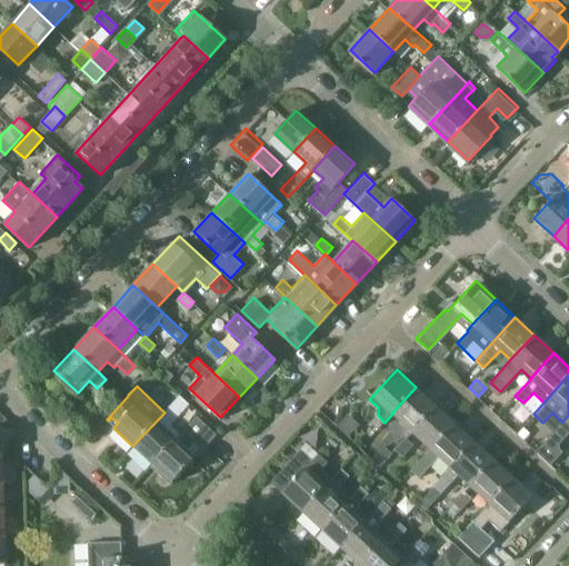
[(411,429),(435,405),(416,387),(392,413),(393,413),(411,429)]
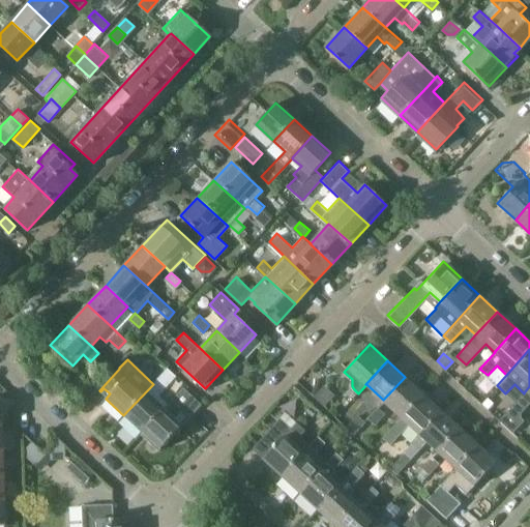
[(168,369),(153,384),(123,415),(141,431),(163,409),(168,404),(157,394),(175,376),(168,369)]
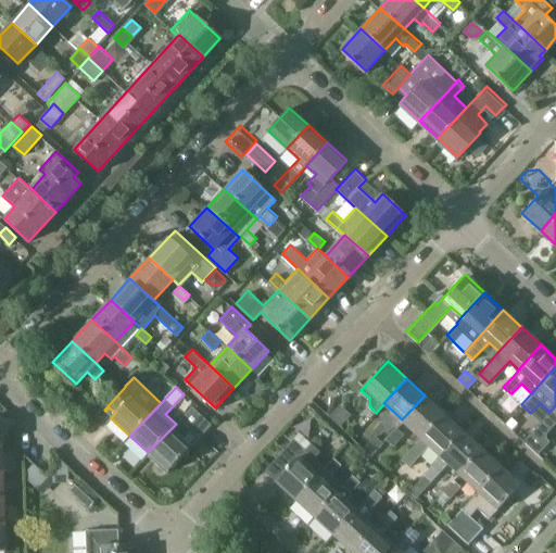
[(93,399),(102,407),(109,401),(99,392),(93,399)]
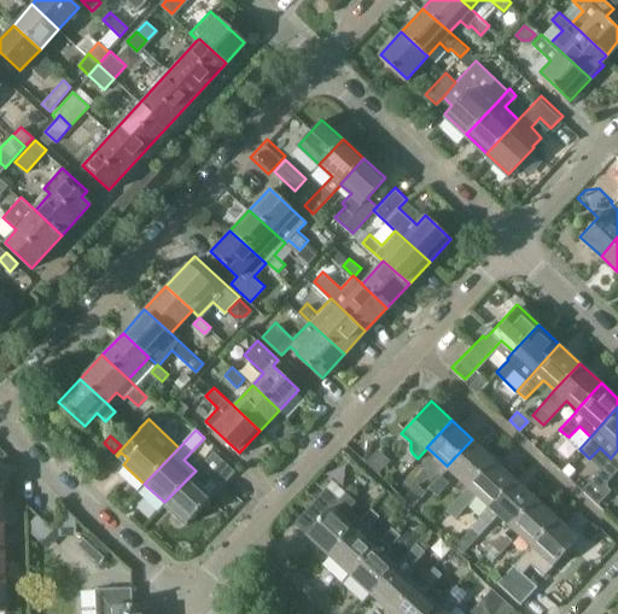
[(447,466),(467,485),(468,486),(494,458),(472,439),(447,466)]
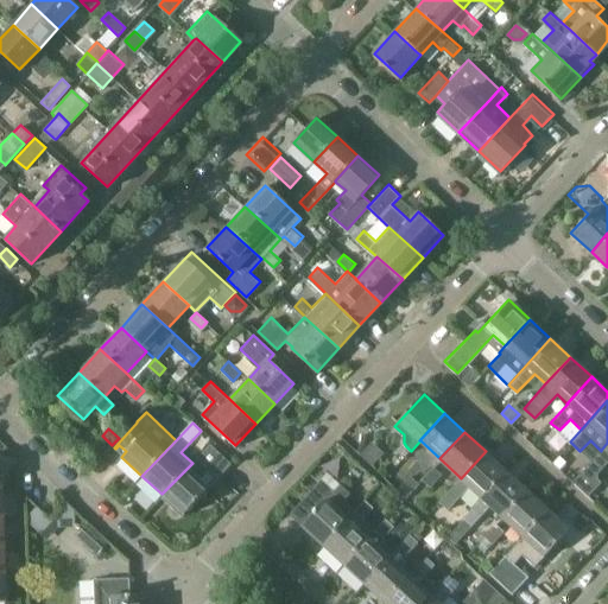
[(359,453),(372,465),(382,452),(371,442),(359,453)]
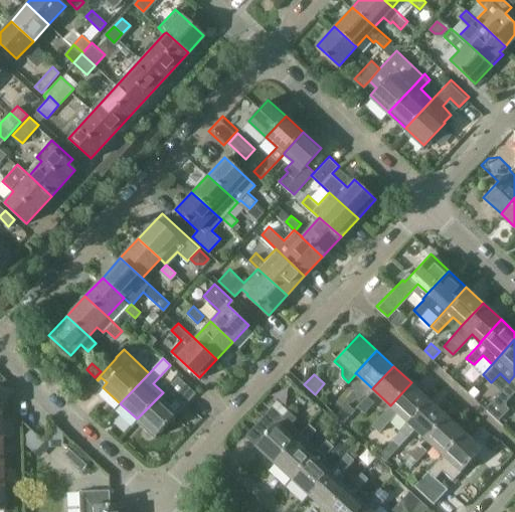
[(514,375),(510,380),(509,382),(501,390),(507,395),(514,386),(514,375)]
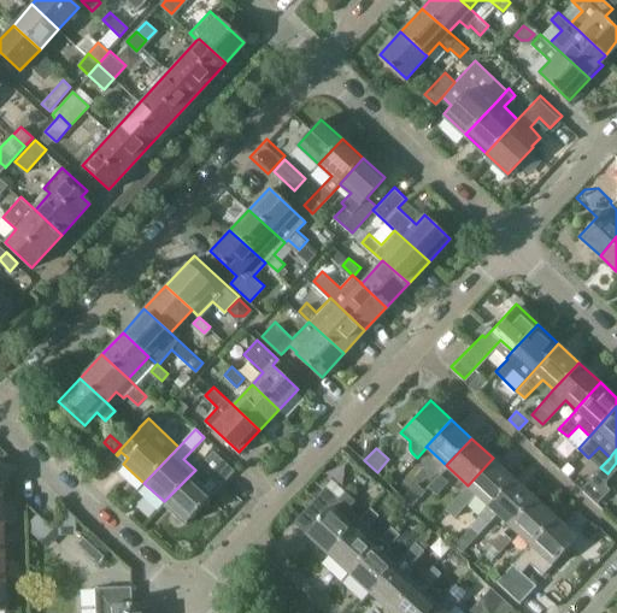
[(213,451),(195,470),(189,476),(164,501),(164,502),(184,522),(211,495),(200,484),(211,473),(221,483),(234,470),(213,451)]
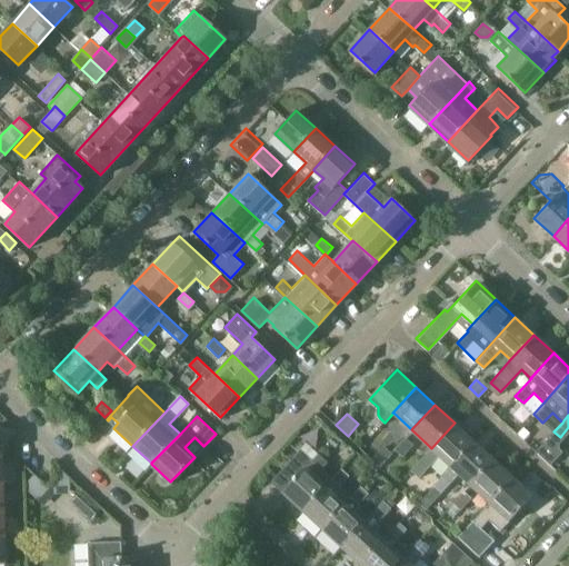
[(419,476),(438,455),(450,466),(473,440),(455,423),(431,448),(430,447),(411,468),(419,476)]
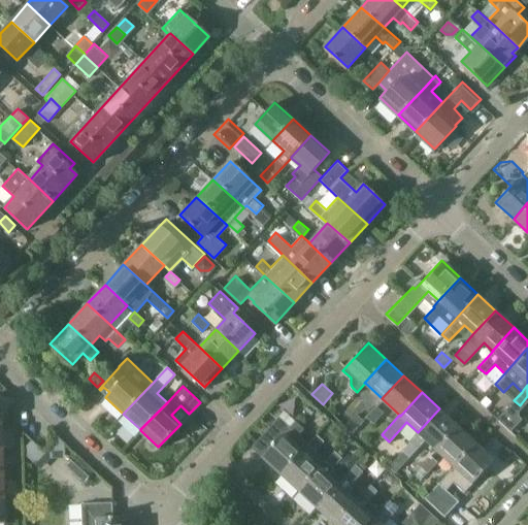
[(480,401),(486,406),(491,400),(486,395),(480,401)]
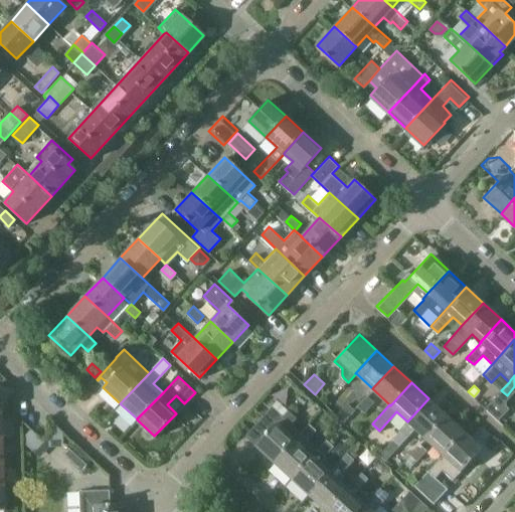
[(357,405),(364,411),(373,401),(366,394),(357,405)]
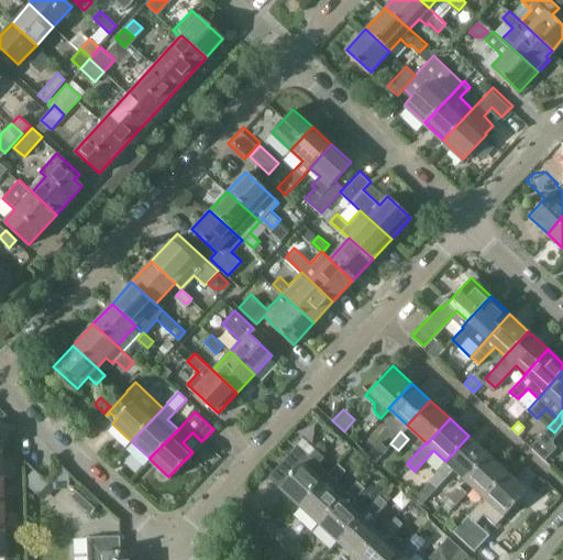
[(433,489),(453,468),(464,479),(487,453),(468,436),(445,461),(426,482),(433,489)]
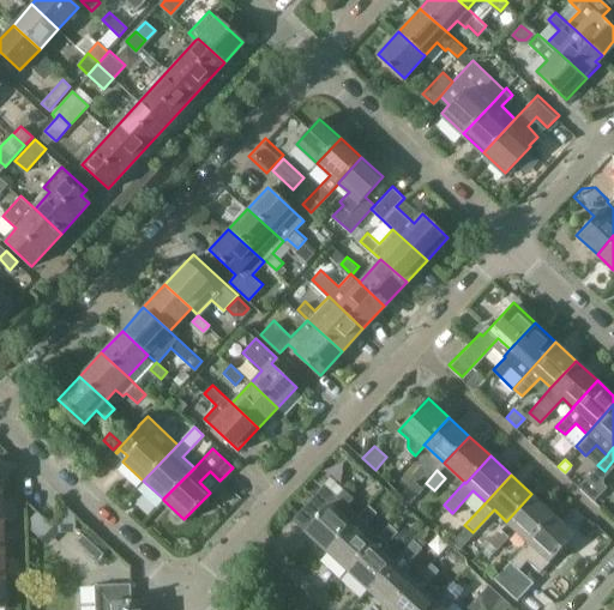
[(331,476),(323,483),(294,514),(307,526),(304,530),(326,550),(351,524),(359,515),(345,505),(353,496),(331,476)]
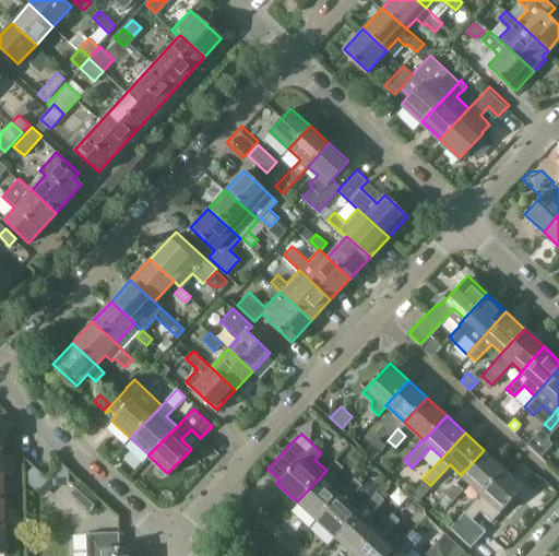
[(367,452),(377,461),(387,449),(377,440),(367,452)]
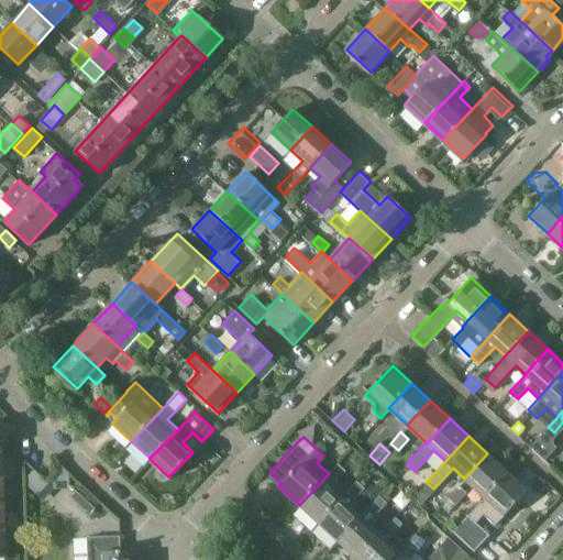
[(484,497),(507,472),(487,453),(464,479),(484,497)]
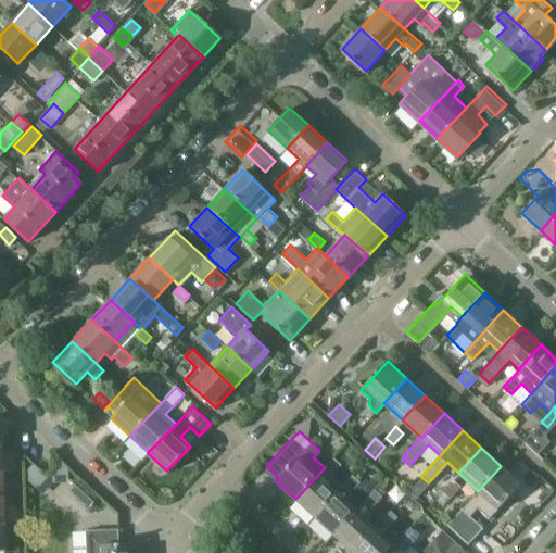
[(318,475),(295,499),(313,516),(342,485),(331,474),(340,463),(333,457),(325,467),(318,475)]
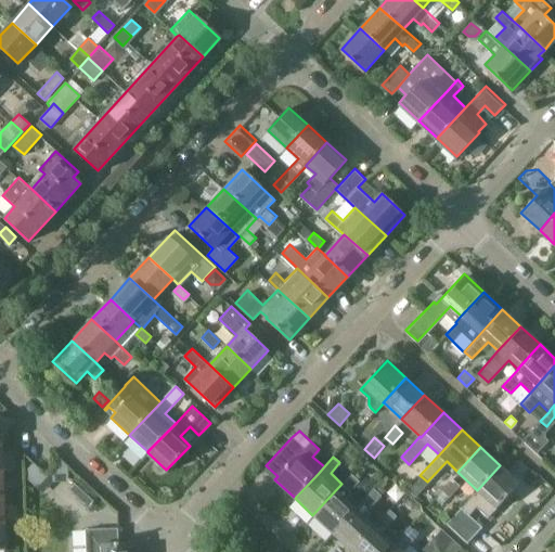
[(500,465),(477,490),(495,506),(518,483),(500,465)]
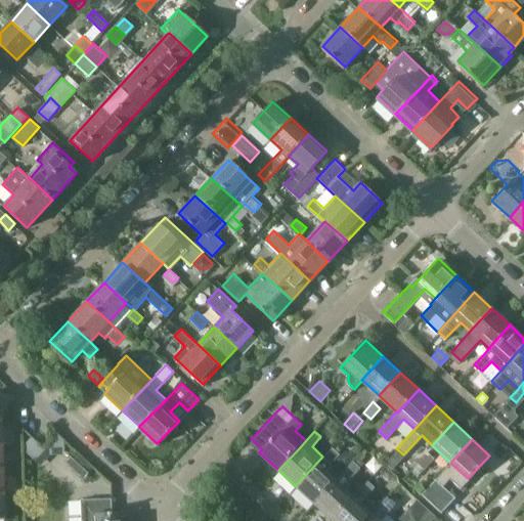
[(322,457),(331,464),(339,453),(332,446),(322,457)]
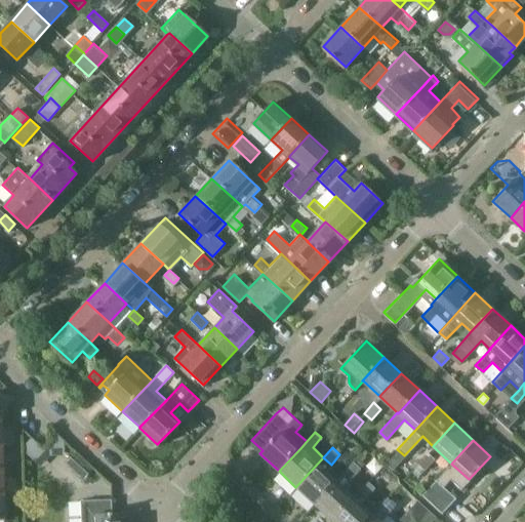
[(417,463),(425,469),(434,458),(427,452),(417,463)]
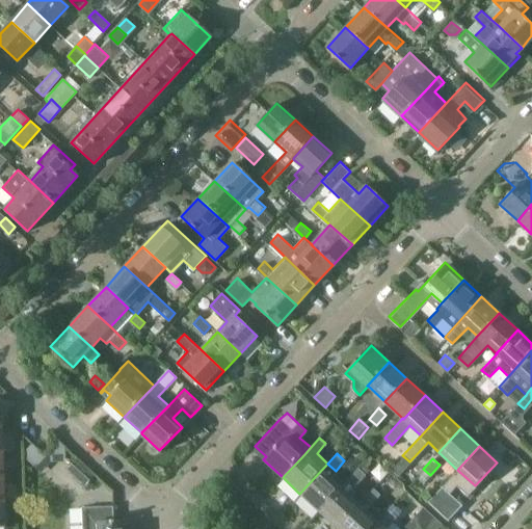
[(327,464),(299,494),(318,510),(340,486),(330,478),(337,472),(336,471),(327,464)]
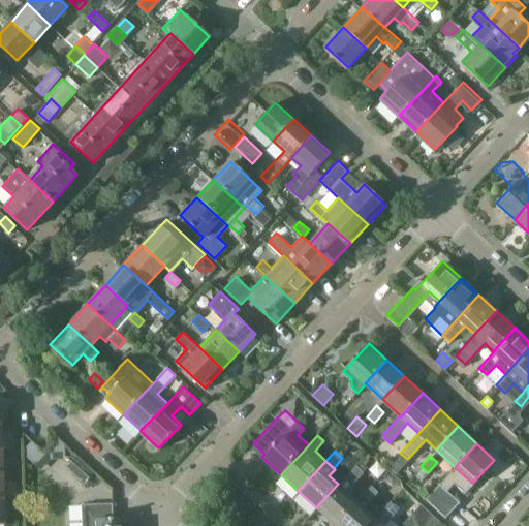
[(355,465),(338,484),(316,507),(335,524),(355,501),(347,493),(353,487),(353,482),(363,471),(355,465)]
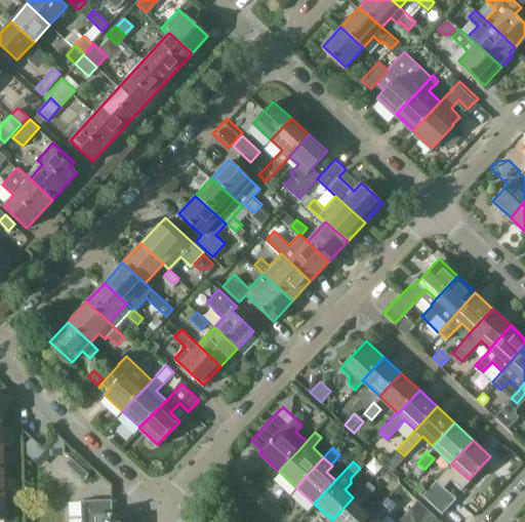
[(358,492),(353,497),(332,520),(333,521),(363,521),(377,507),(366,496),(375,487),(368,480),(358,492)]
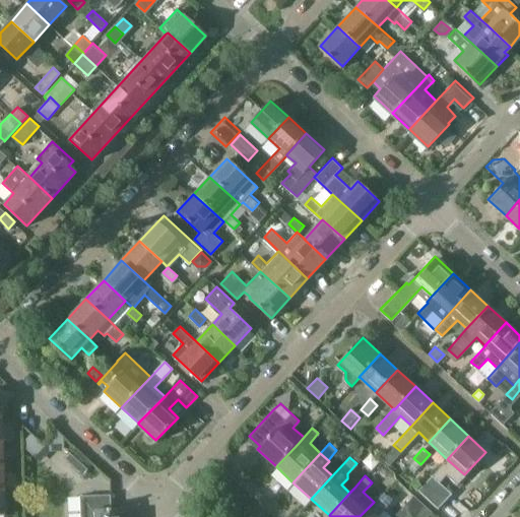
[(383,492),(374,502),(360,516),(376,516),(391,500),(383,492)]
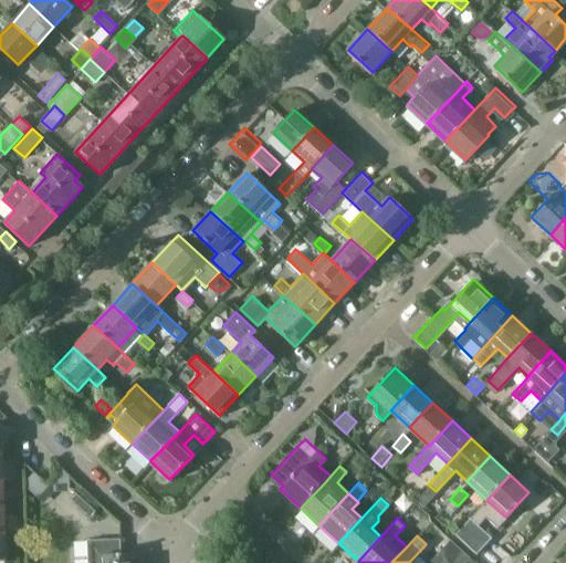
[(134,562),(134,553),(121,554),(119,538),(86,539),(86,562),(134,562)]
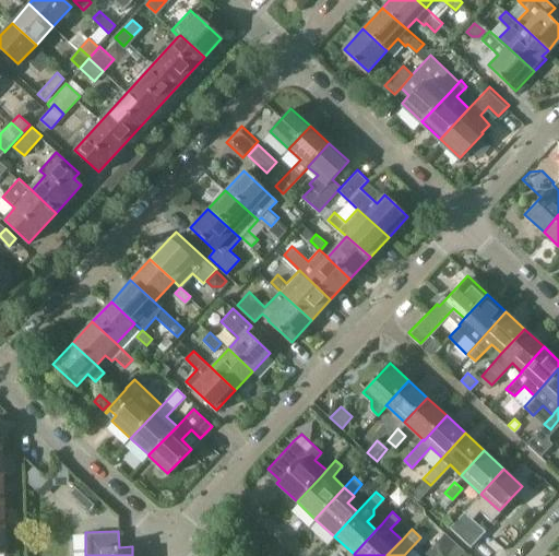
[(421,555),(433,555),(439,551),(444,555),(458,555),(463,551),(444,532),(421,555)]
